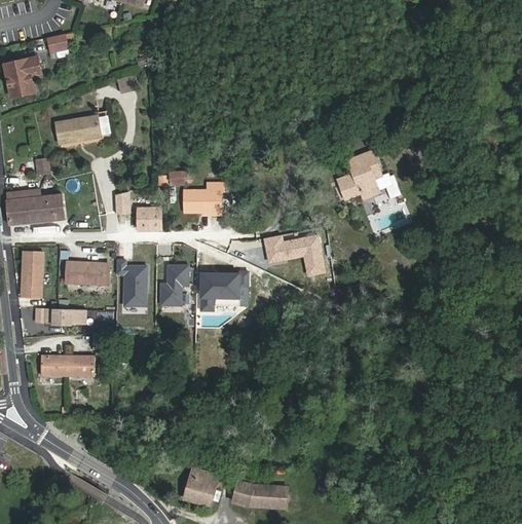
[(110,0),(135,8),(137,0),(110,0)]
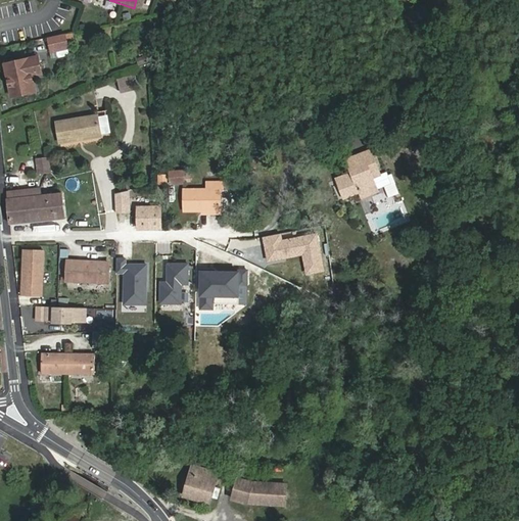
[(47,37),(49,50),(65,46),(61,33),(47,37)]
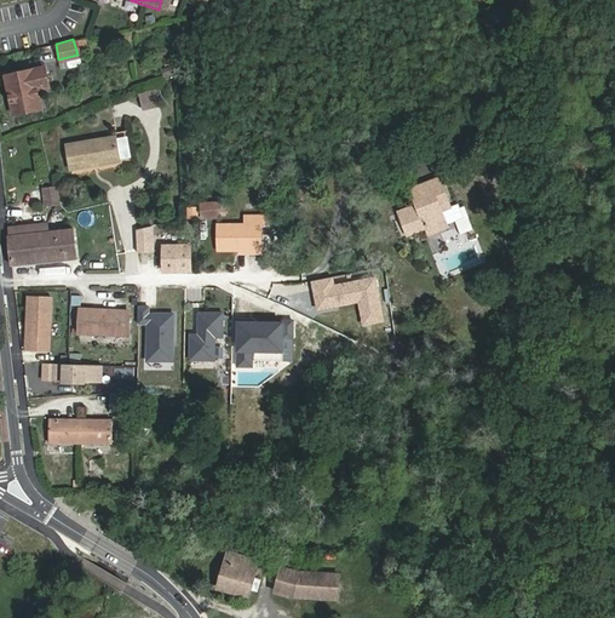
[(9,114),(38,108),(34,86),(45,85),(41,66),(1,73),(9,114)]
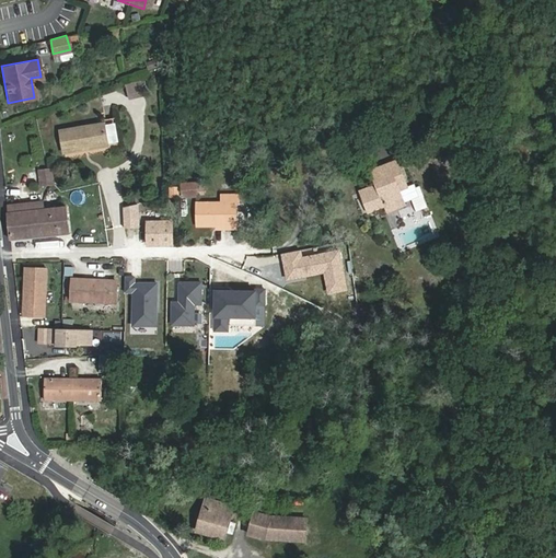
[(100,123),(58,130),(61,152),(104,143),(100,123)]
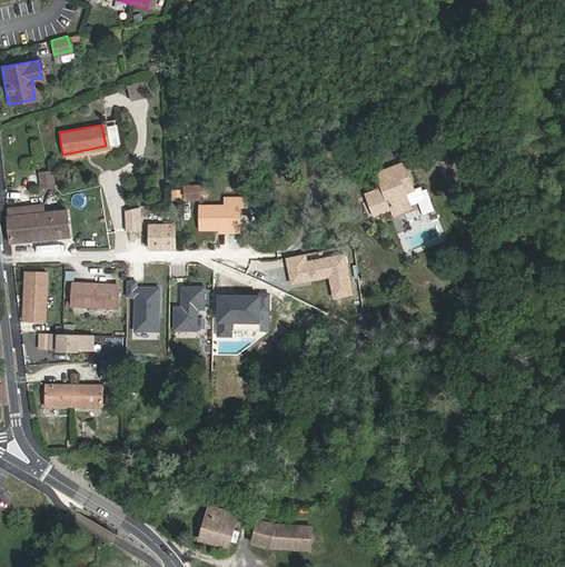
[(373,168),(378,181),(379,186),(368,190),(375,207),(387,202),(389,207),(406,199),(402,187),(409,183),(399,158),(373,168)]
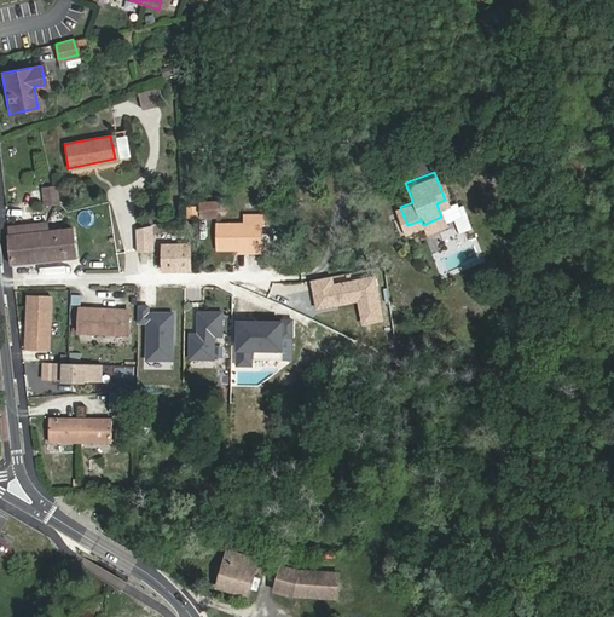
[(7,177),(9,188),(18,185),(17,176),(7,177)]
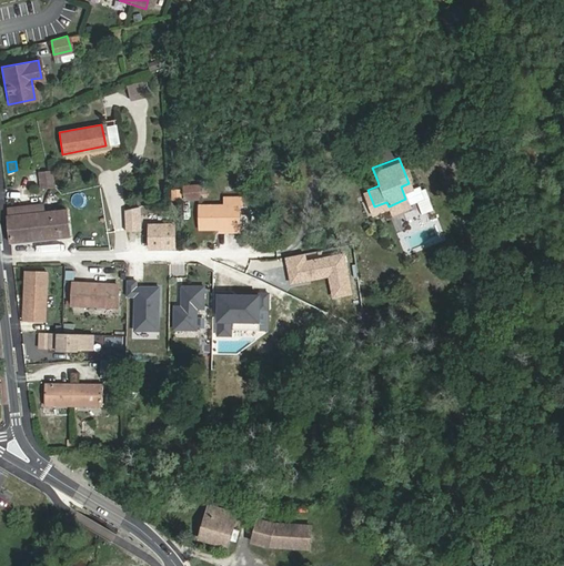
[(50,187),(49,173),(48,170),(47,171),(27,173),(28,184),(36,183),(36,188),(50,187)]
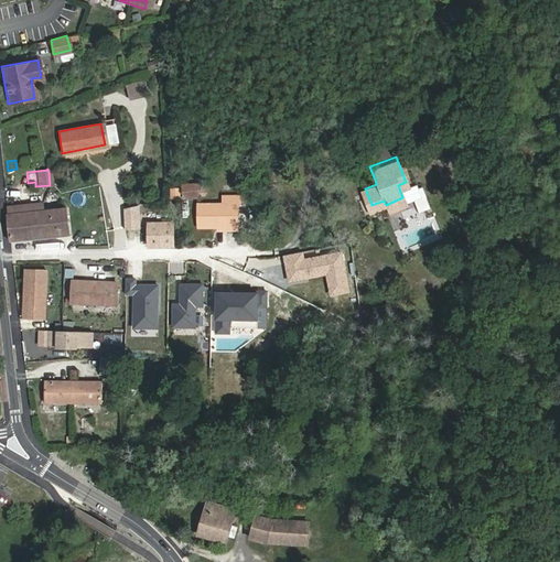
[(131,175),(118,180),(120,188),(135,185),(131,175)]
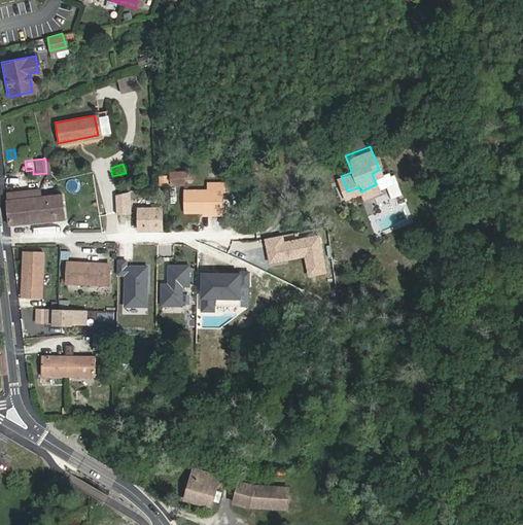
[(351,172),(350,168),(335,174),(342,194),(347,191),(341,176),(351,172)]
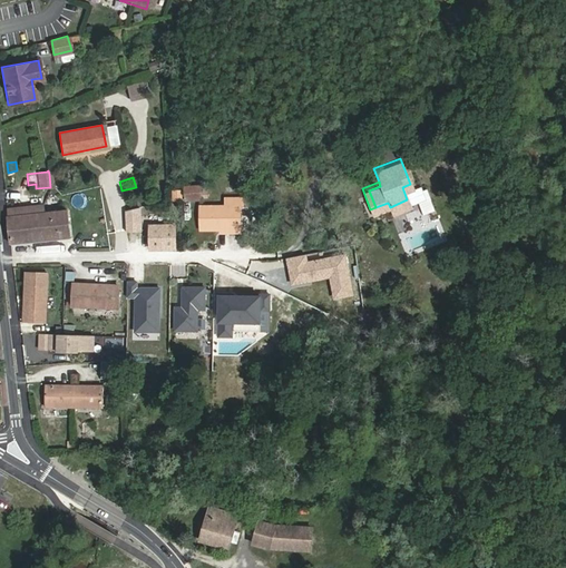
[(199,185),(181,186),(182,201),(201,199),(199,185)]
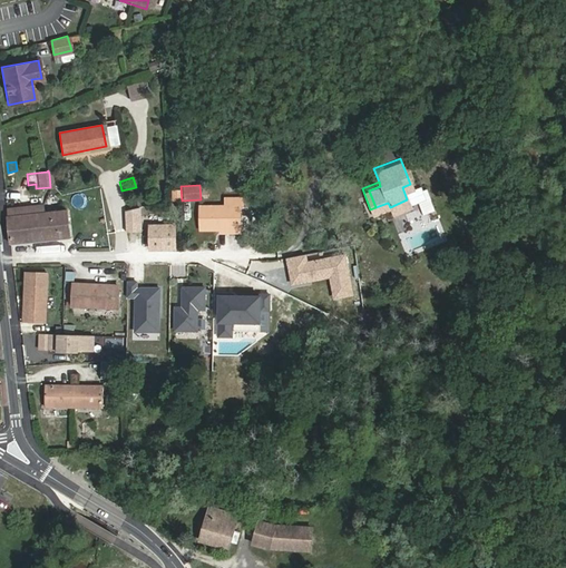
[(168,187),(168,198),(179,198),(179,187),(168,187)]
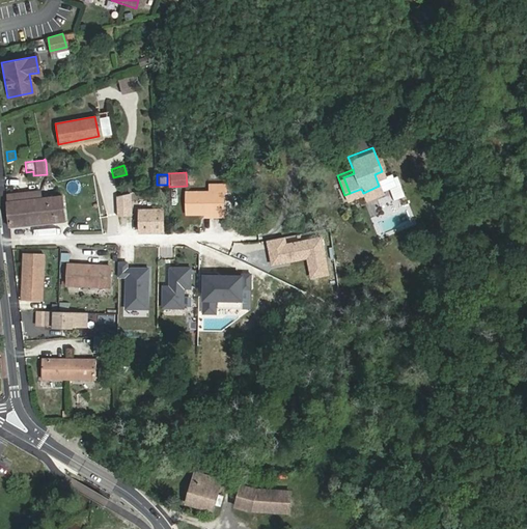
[(184,215),(202,215),(202,213),(220,214),(221,197),(224,197),(225,188),(210,188),(210,195),(186,193),(184,215)]
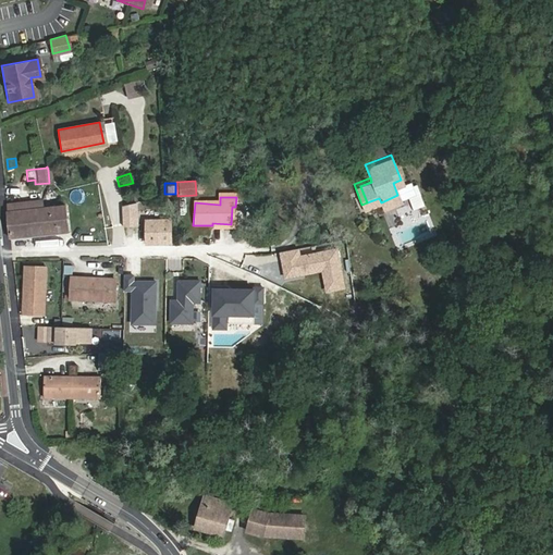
[(3,211),(40,207),(40,199),(2,204),(3,211)]
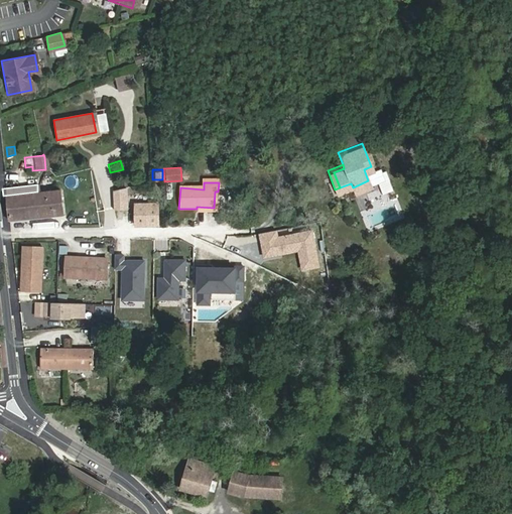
[(122,187),(110,193),(111,208),(123,208),(122,187)]
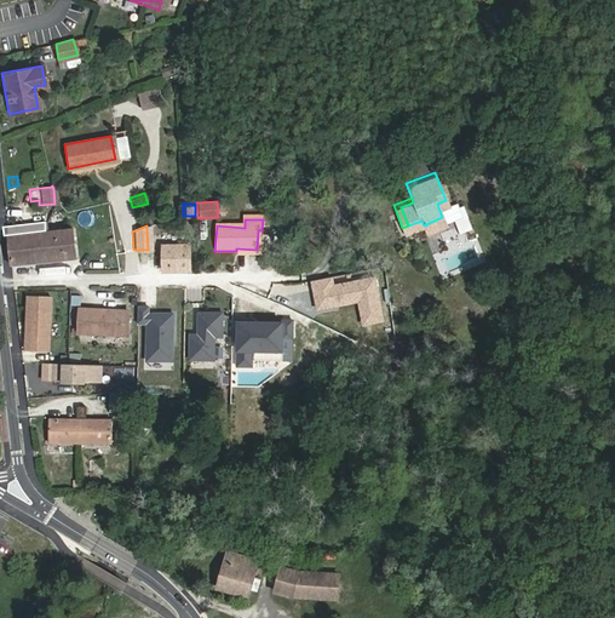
[(69,228),(45,230),(4,235),(7,265),(73,258),(69,228)]
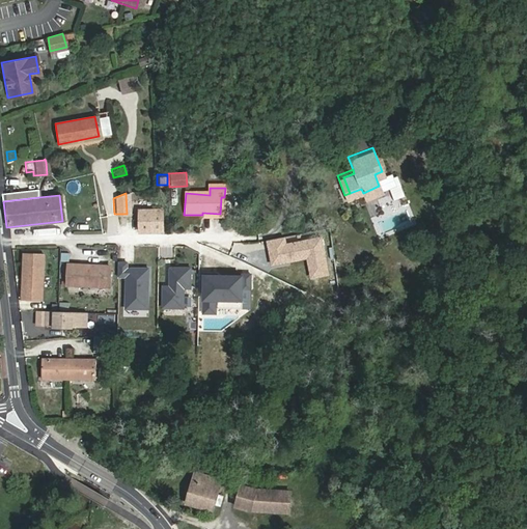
[(159,210),(138,210),(138,231),(160,230),(159,210)]
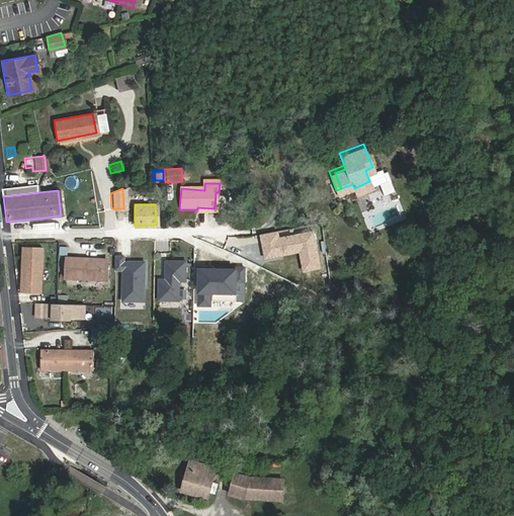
[(275,228),(259,231),(264,255),(276,252),(275,250),(301,245),(306,266),(319,264),(312,229),(277,235),(275,228)]
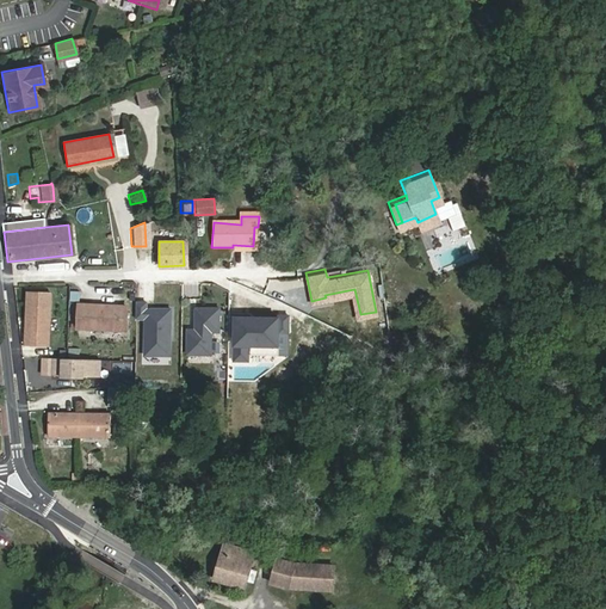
[(354,289),(325,295),(326,297),(352,293),(357,315),(360,314),(354,289)]
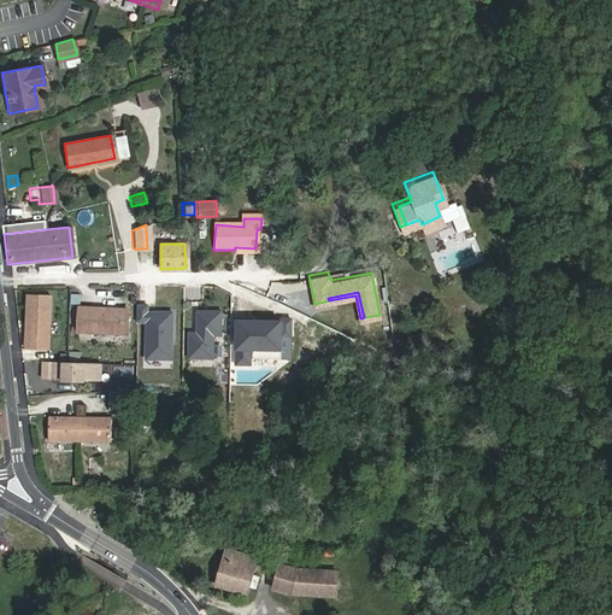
[(49,296),(25,294),(24,318),(29,318),(29,326),(24,326),(23,347),(35,349),(36,337),(47,337),(49,296)]
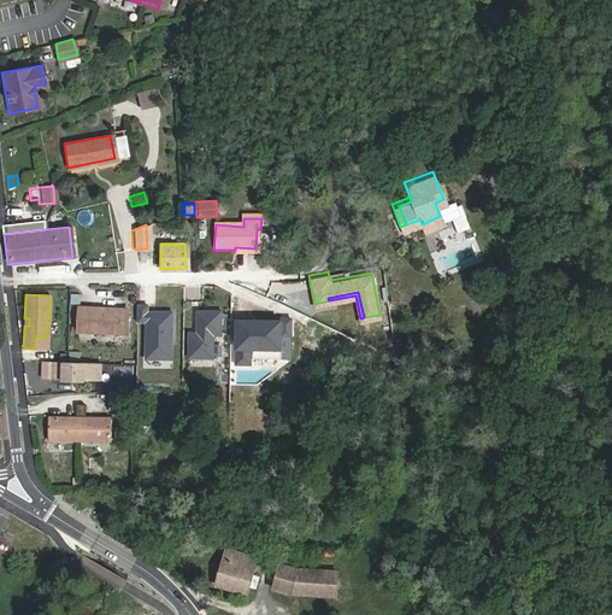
[(143,303),(134,304),(134,320),(142,320),(143,357),(162,356),(166,351),(166,334),(170,334),(169,309),(145,310),(143,303)]
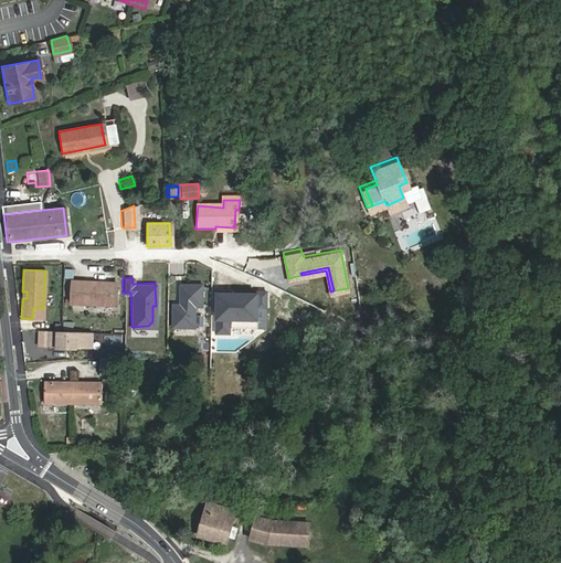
[(113,305),(113,284),(70,282),(69,303),(113,305)]
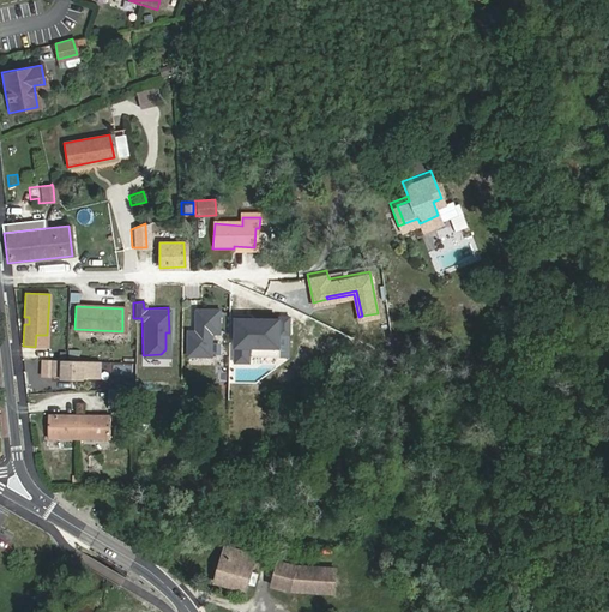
[(219,307),(196,309),(196,330),(187,330),(188,355),(212,354),(211,331),(219,331),(219,307)]
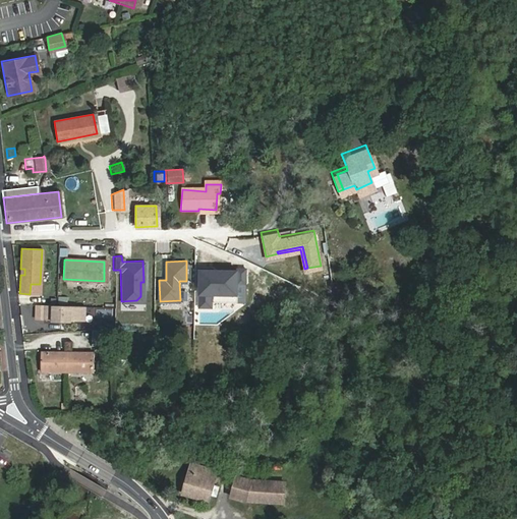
[(198,270),(212,270),(212,268),(195,267),(195,286),(197,286),(198,270)]
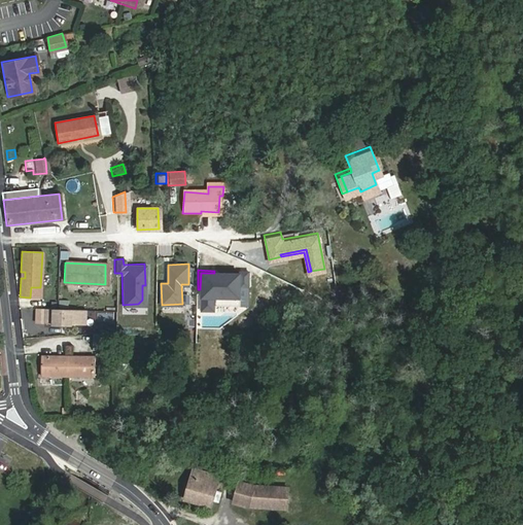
[(214,273),(201,273),(200,289),(200,311),(213,311),(213,306),(213,298),(239,299),(239,286),(247,287),(247,272),(239,272),(239,273),(214,273)]
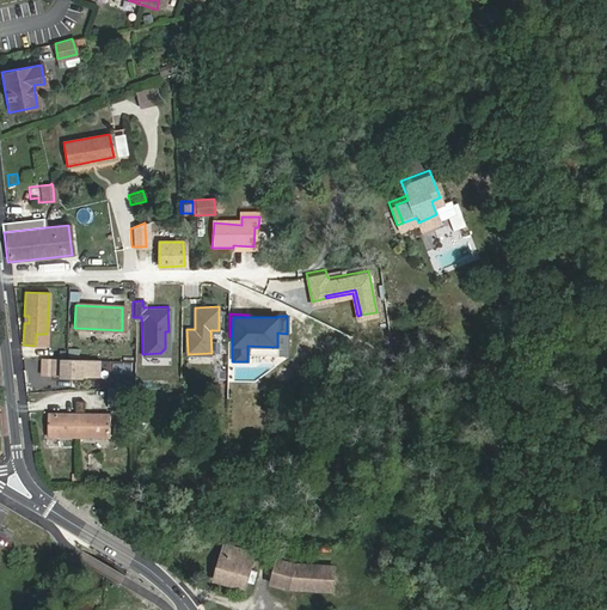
[(36,334),(35,346),(47,346),(47,334),(36,334)]
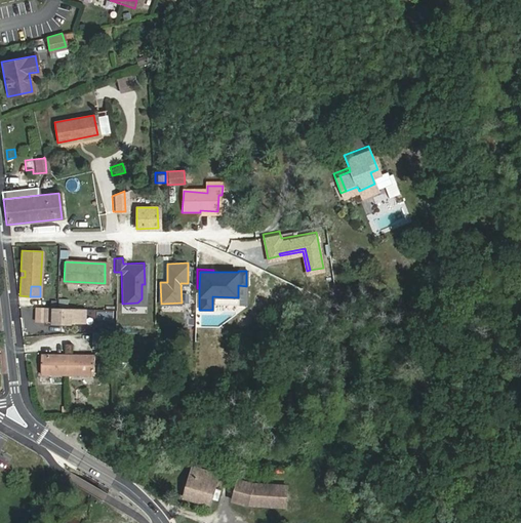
[(84,309),(35,307),(35,321),(51,322),(51,328),(70,328),(70,323),(84,323),(84,309)]
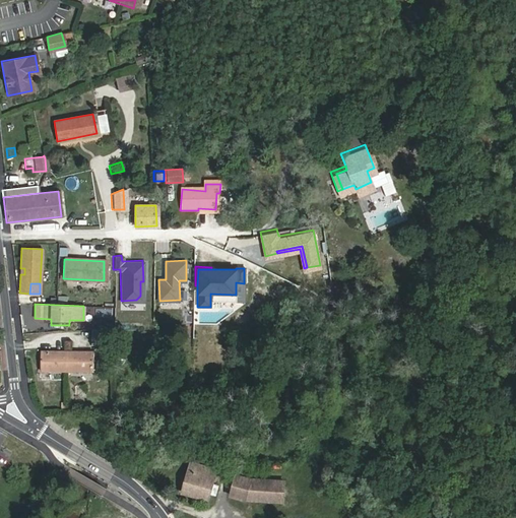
[(372,323),(363,319),(360,325),(369,329),(372,323)]
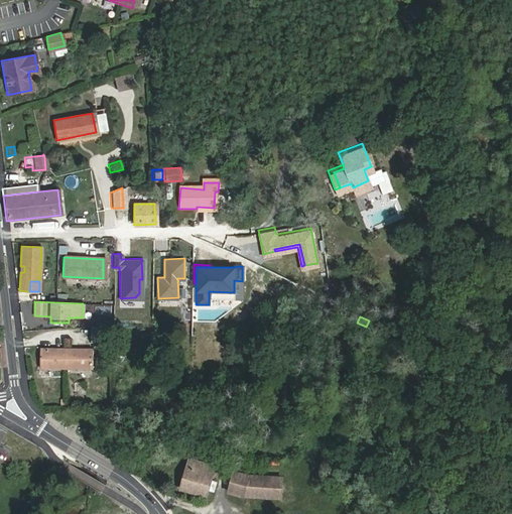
[(104,341),(103,327),(88,327),(88,342),(104,341)]
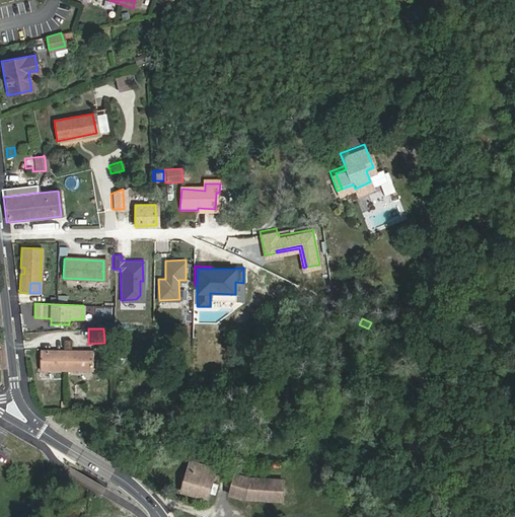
[(91,351),(38,351),(38,369),(91,369),(91,351)]
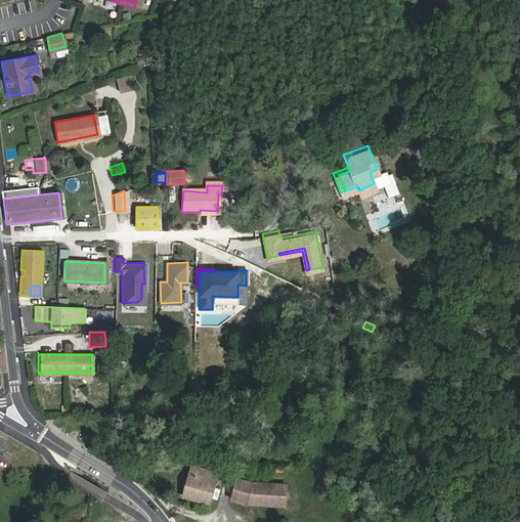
[(177,494),(208,504),(216,471),(186,463),(177,494)]
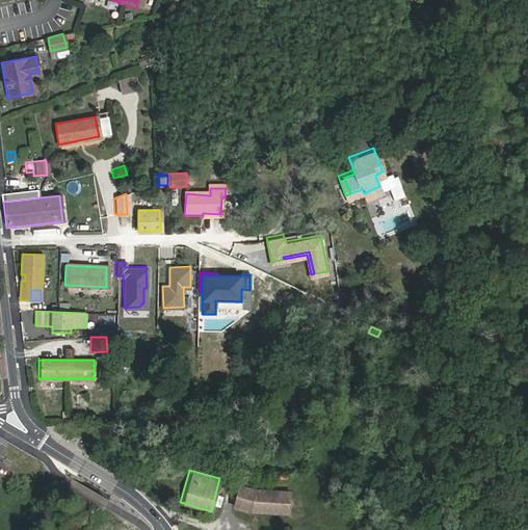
[(248,511),(261,512),(287,513),(288,481),(278,480),(278,488),(254,487),(236,481),(230,506),(248,511)]
